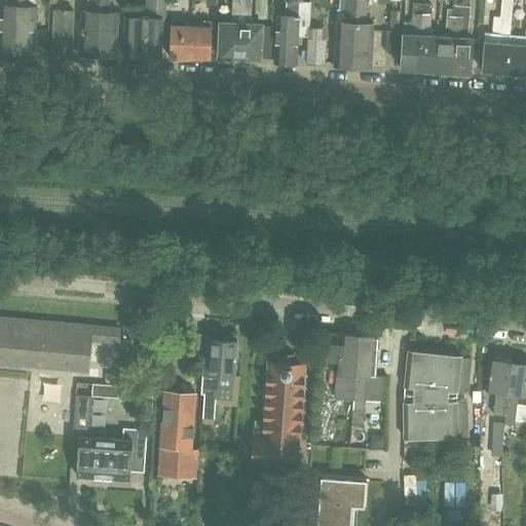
[(0,5),(0,49),(14,51),(17,0),(7,0),(8,6),(0,5)]
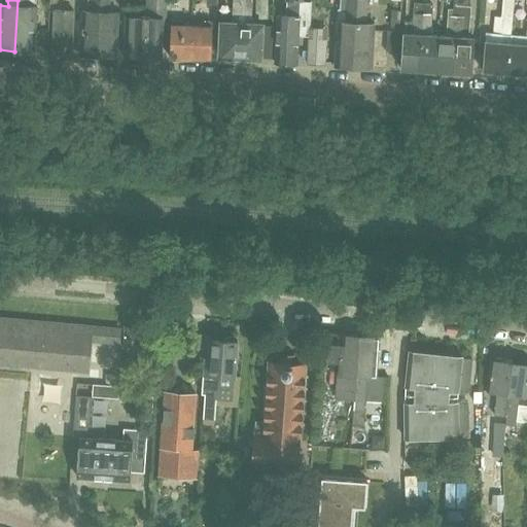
[(18,0),(14,51),(33,53),(35,22),(37,22),(38,0),(18,0)]
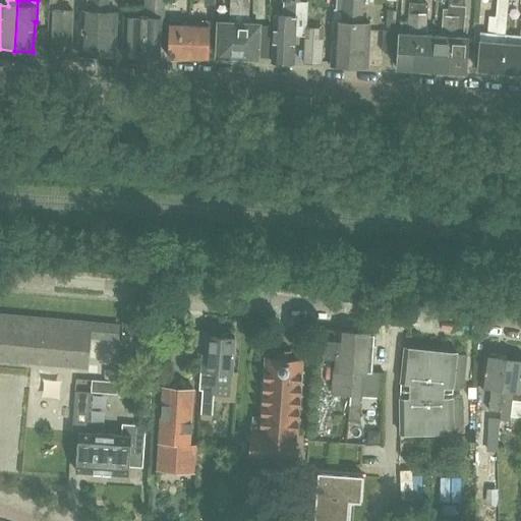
[(78,53),(97,54),(98,0),(85,0),(85,4),(89,4),(89,11),(79,10),(78,53)]
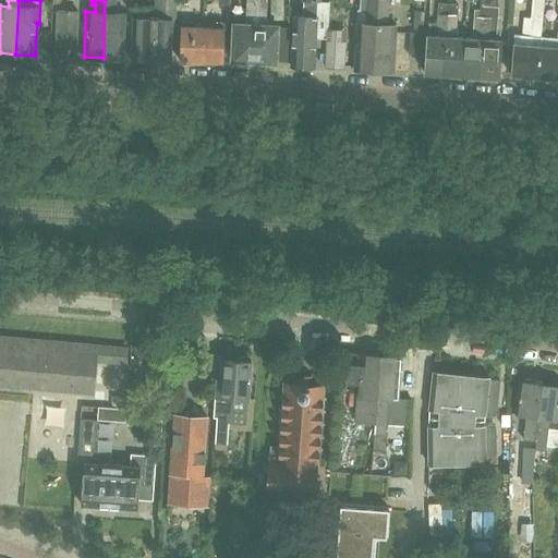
[(116,0),(105,0),(104,58),(123,58),(124,13),(116,13),(116,0)]
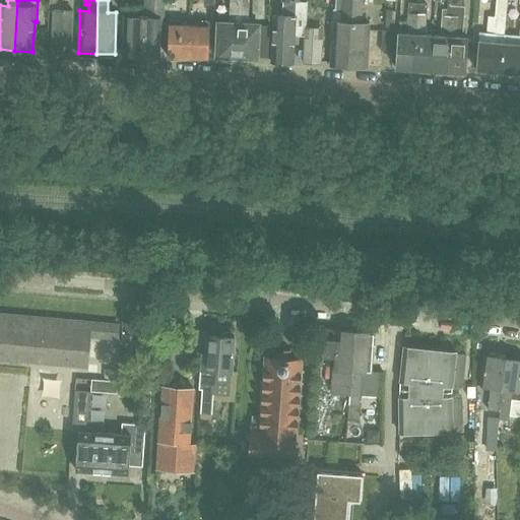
[(142,0),(142,17),(140,55),(157,56),(158,17),(164,18),(164,0),(142,0)]
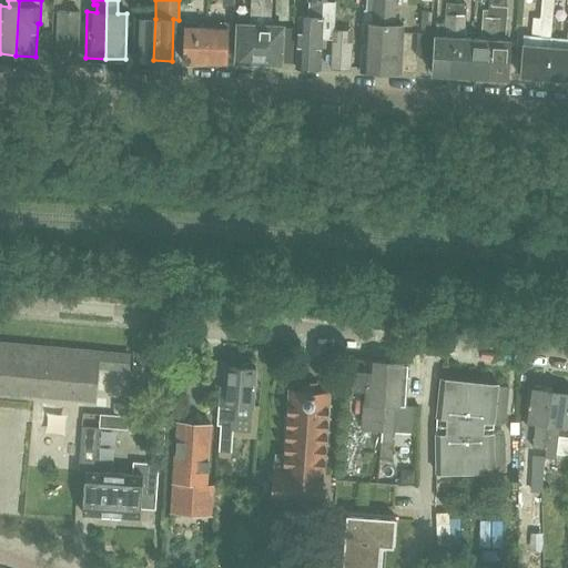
[(256,61),(259,0),(249,0),(249,24),(237,24),(235,61),(237,60),(237,63),(249,64),(249,61),(256,61)]
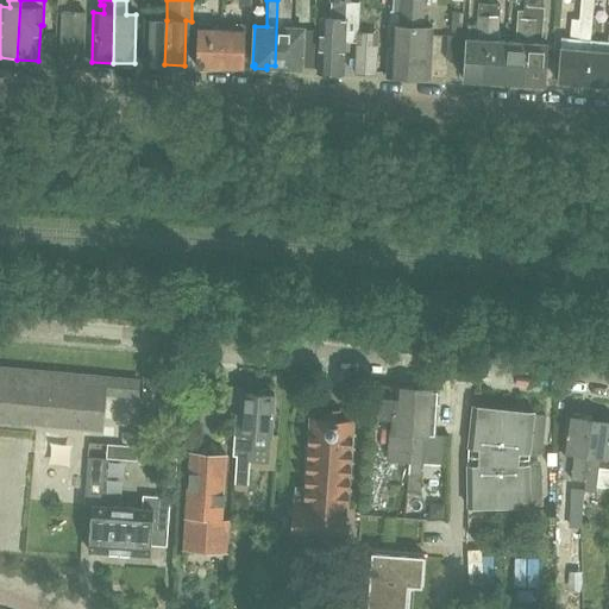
[(288,0),(277,0),(275,66),(286,67),(286,69),(297,70),(297,67),(300,67),(300,66),(311,66),(313,29),(288,27),(288,0)]
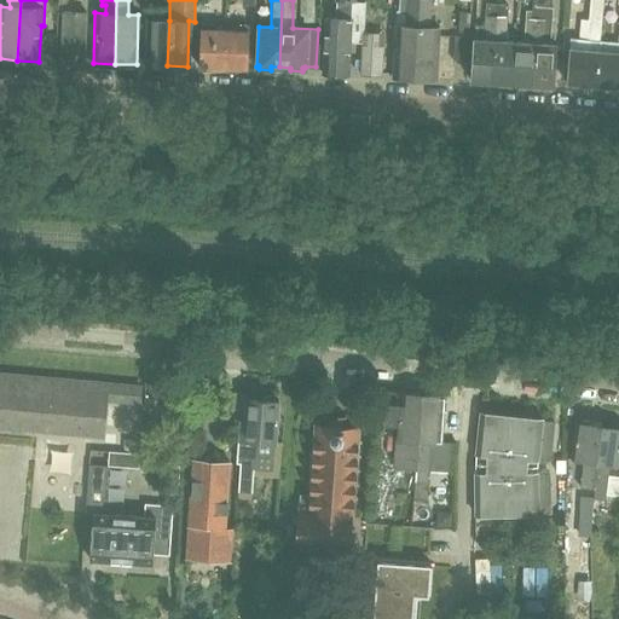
[(318,29),(316,67),(320,68),(320,71),(347,74),(347,73),(359,74),(359,75),(380,76),(381,50),(382,32),(362,32),(360,48),(360,51),(351,51),(353,1),(356,1),(354,0),(334,0),(335,3),(334,18),(324,18),(323,33),(320,33),(320,29),(318,29)]
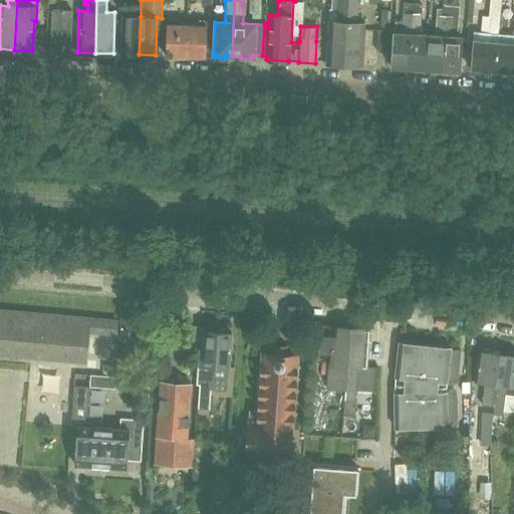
[(330,0),(329,21),(327,21),(325,63),(343,64),(346,0),(330,0)]
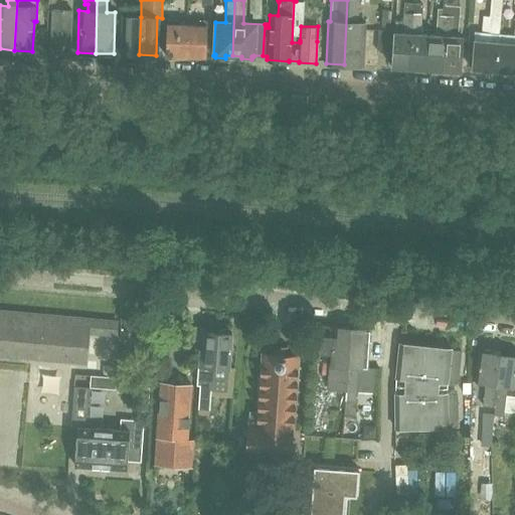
[(347,0),(344,64),(362,65),(364,23),(356,23),(357,0),(347,0)]
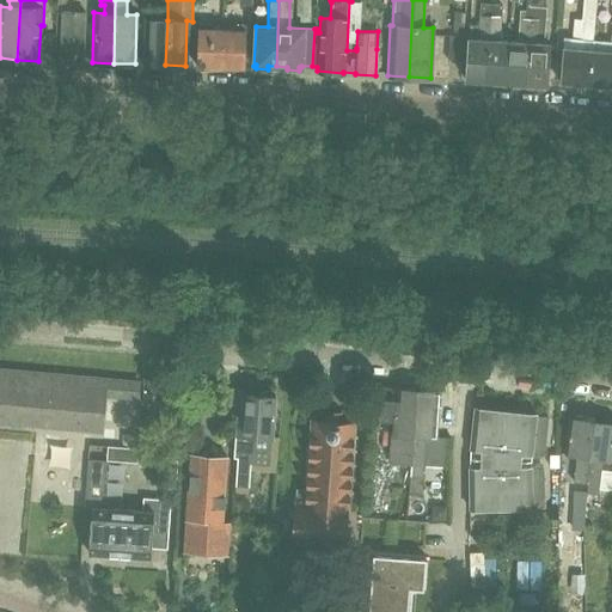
[(588,84),(592,41),(594,0),(581,0),(579,40),(563,38),(560,81),(588,84)]
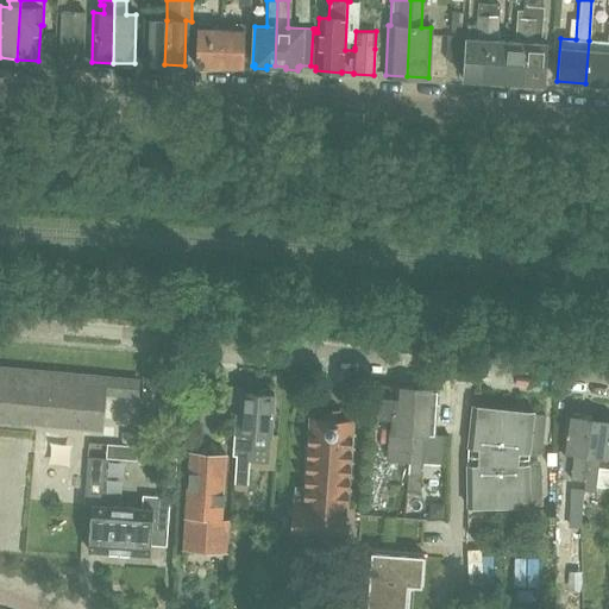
[(585,83),(608,85),(608,0),(607,42),(589,41),(585,83)]
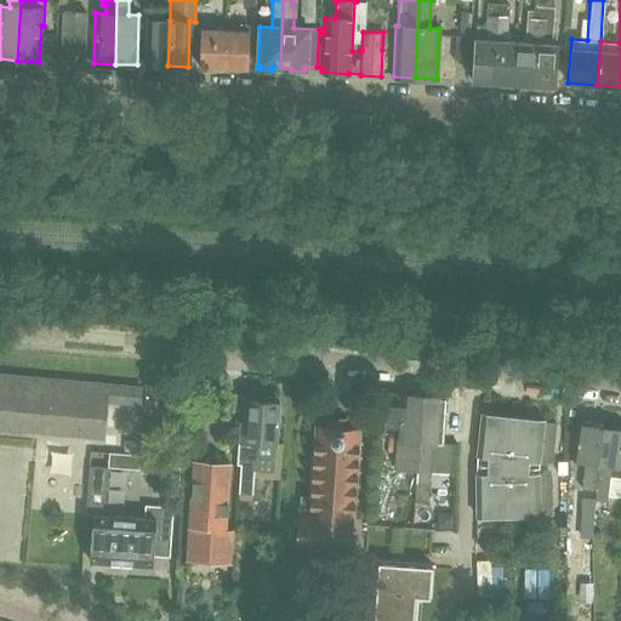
[(471,81),(493,83),(496,16),(497,4),(488,3),(485,26),(476,24),(471,81)]
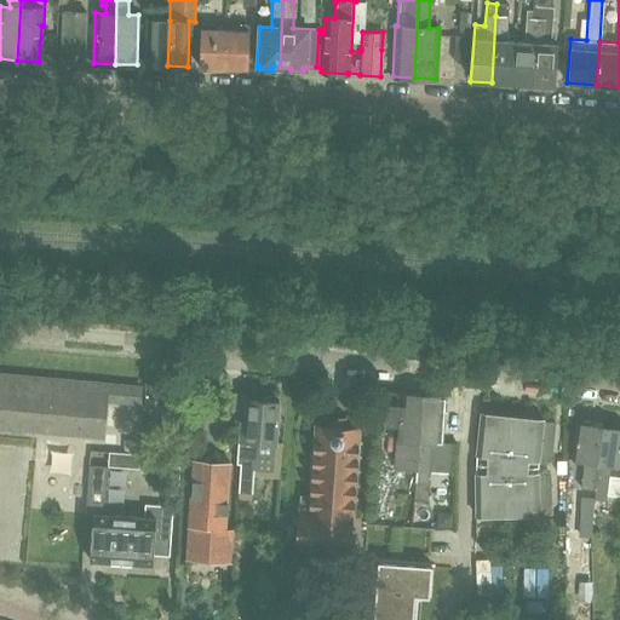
[(497,4),(495,16),(492,82),(512,84),(515,41),(505,41),(507,4),(497,4)]
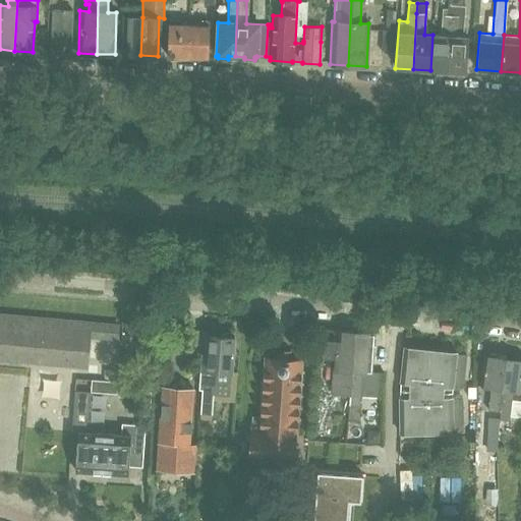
[(447,9),(446,15),(452,16),(448,72),(464,73),(467,38),(462,38),(464,7),(447,5),(447,9)]
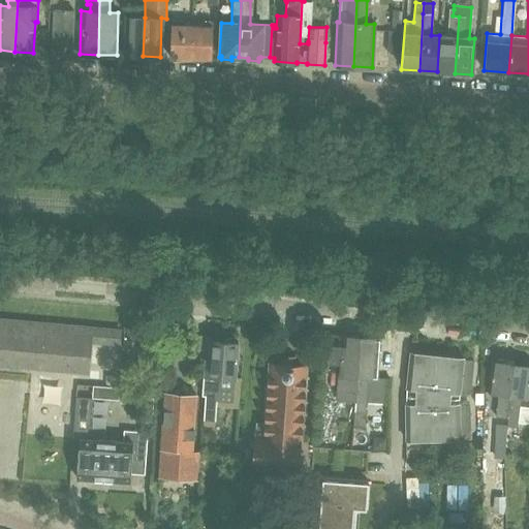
[(402,9),(393,8),(392,28),(401,29),(402,9)]
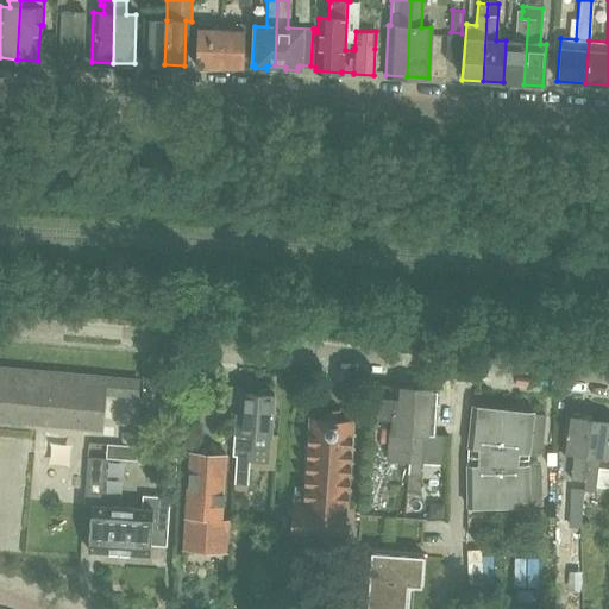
[(528,19),(521,18),(522,11),(518,11),(515,42),(506,41),(503,82),(523,85),(528,19)]
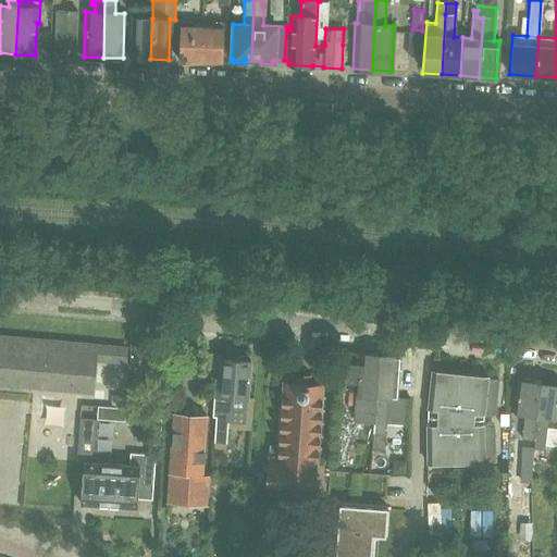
[(56,56),(76,57),(76,11),(56,11),(56,56)]
